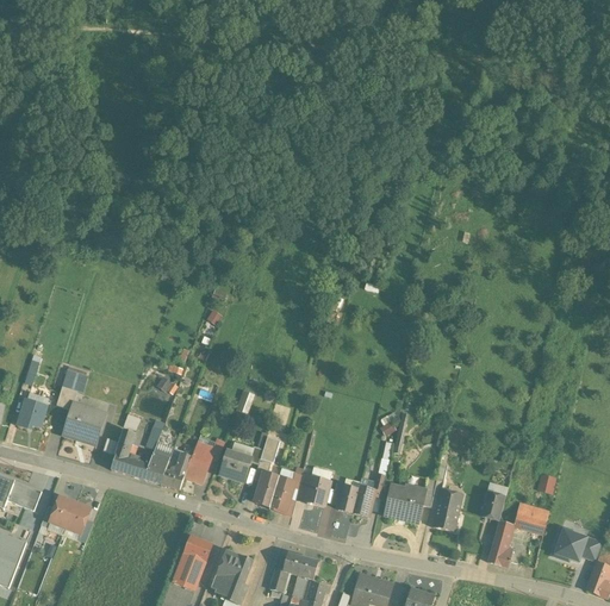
[(211,307),(206,318),(216,323),(221,313),(211,307)]
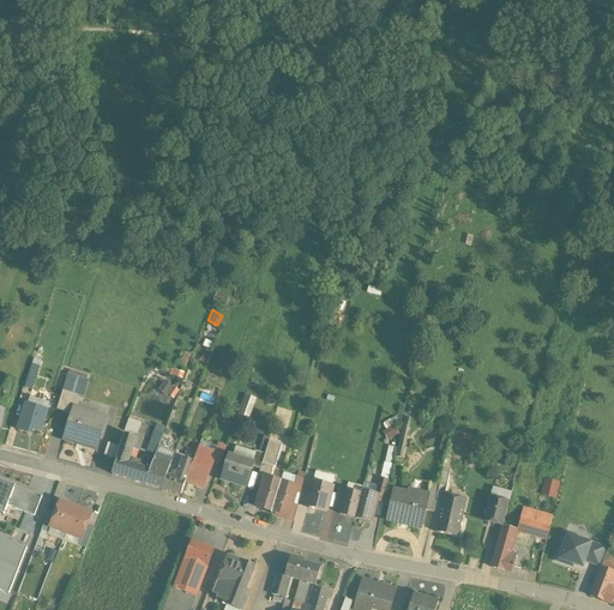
[(41,364),(34,362),(25,384),(32,386),(41,364)]
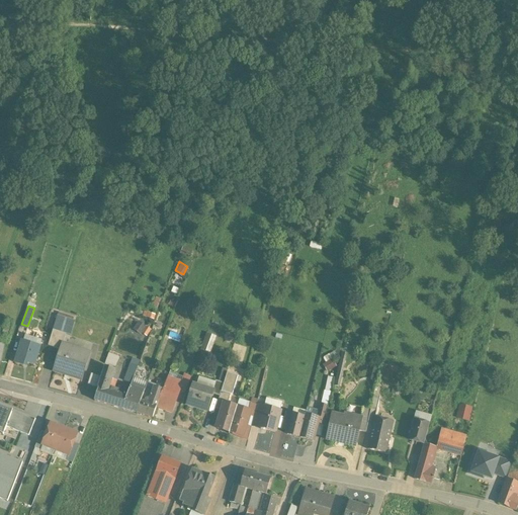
[(58,314),(54,328),(66,331),(72,333),(76,320),(58,314)]
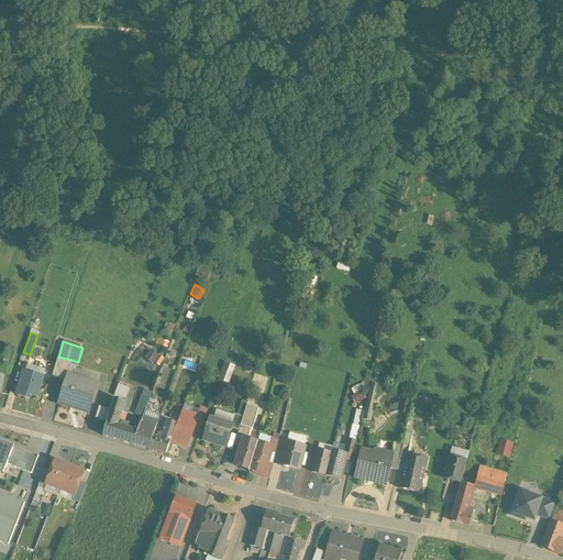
[(158,352),(151,347),(145,354),(154,360),(158,352)]
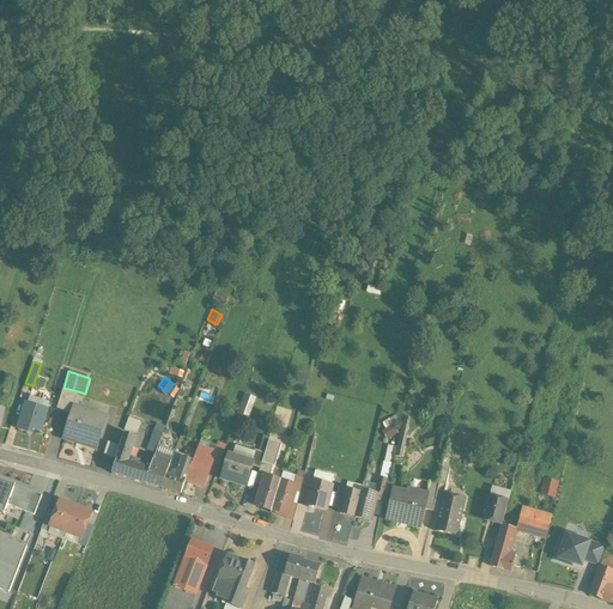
[(16,382),(6,378),(0,399),(8,401),(16,382)]
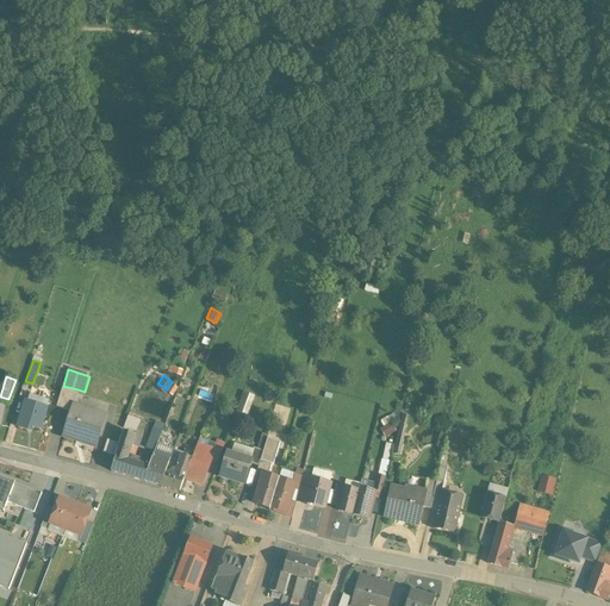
[(78,389),(63,386),(57,404),(70,408),(73,401),(74,403),(78,389)]
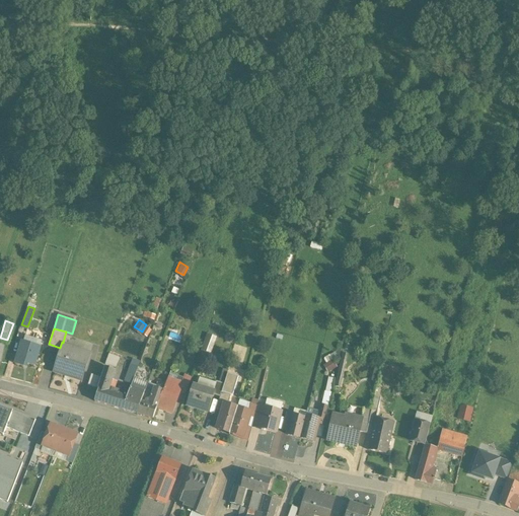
[(215,335),(208,332),(201,348),(209,351),(215,335)]
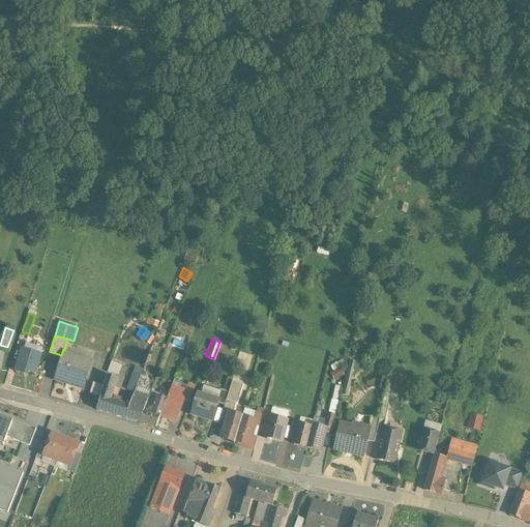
[(40,352),(22,347),(15,370),(24,372),(25,368),(34,371),(40,352)]
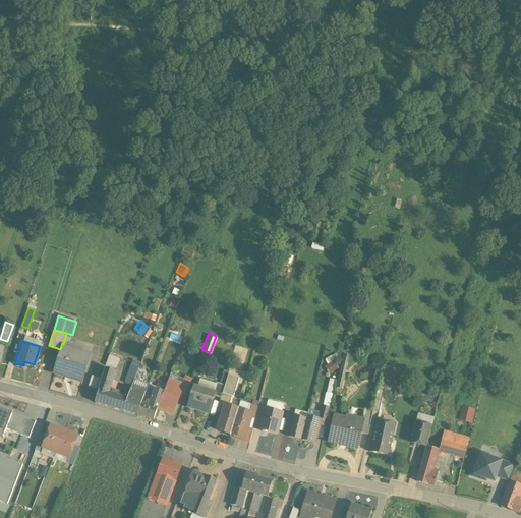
[(63,344),(62,343),(60,349),(54,370),(81,380),(90,352),(63,344)]
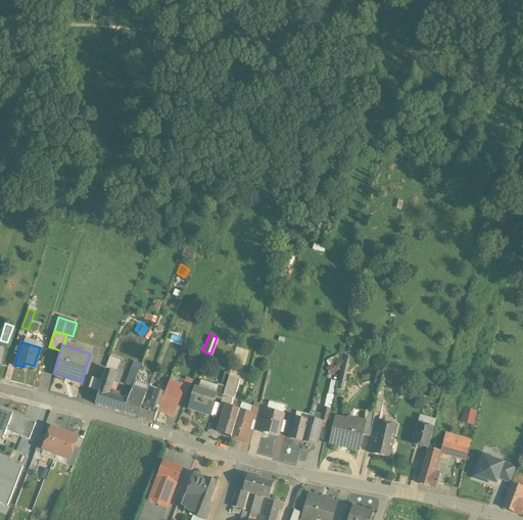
[(121,359),(111,356),(108,365),(117,368),(121,359)]
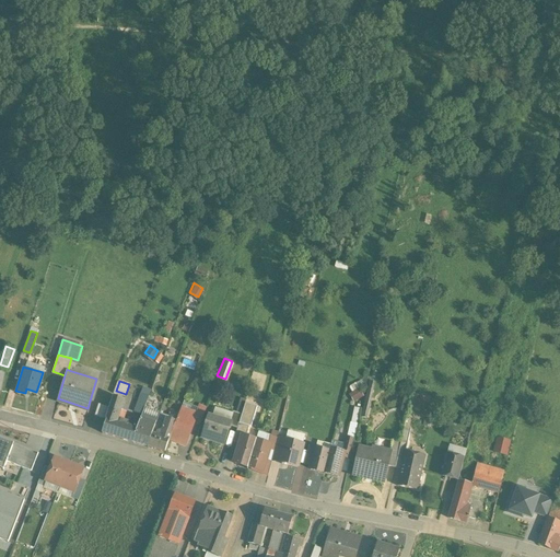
[(358,387),(349,392),(353,399),(362,394),(358,387)]
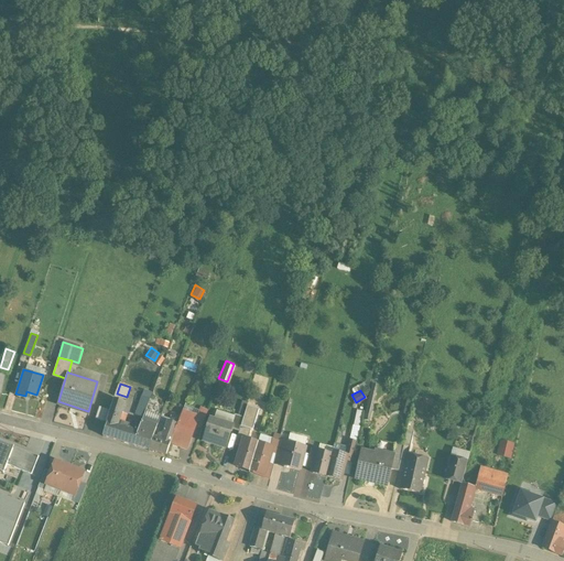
[(120,402),(115,400),(112,407),(110,413),(119,416),(122,408),(123,403),(120,402)]
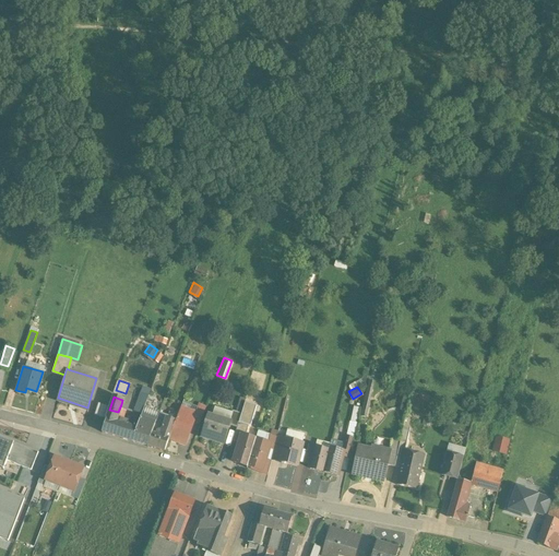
[(137,397),(134,403),(142,406),(144,399),(137,397)]
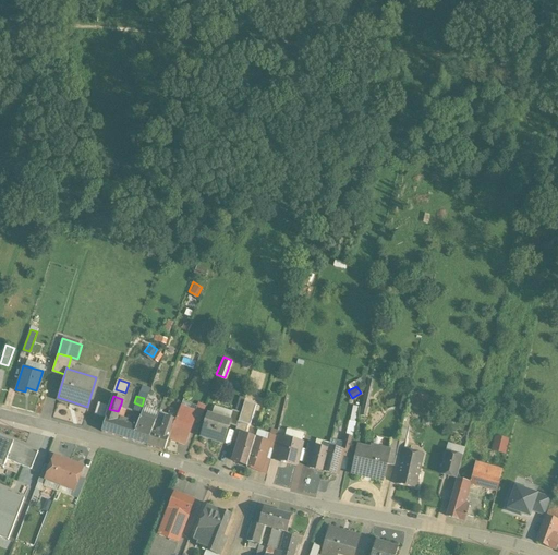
[(142,406),(122,399),(121,403),(141,410),(142,406)]
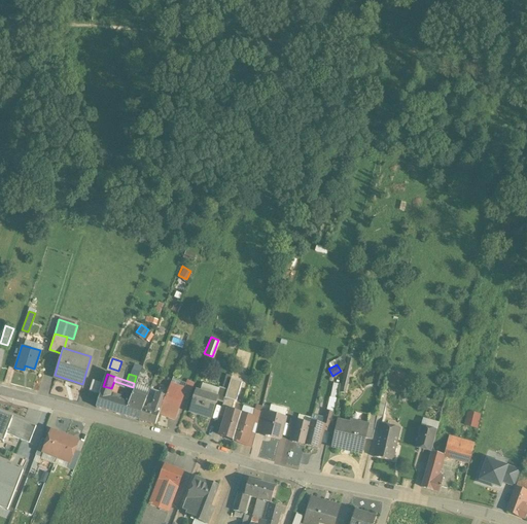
[(103,381),(93,378),(89,388),(100,392),(103,381)]
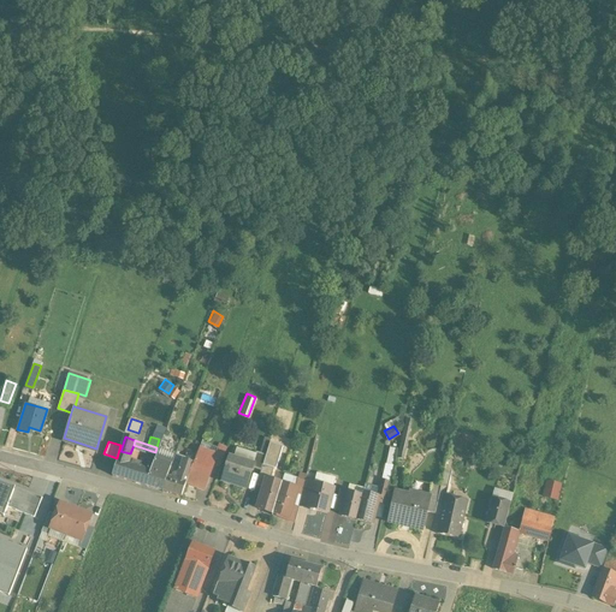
[(217,452),(214,461),(220,463),(226,446),(220,444),(217,452)]
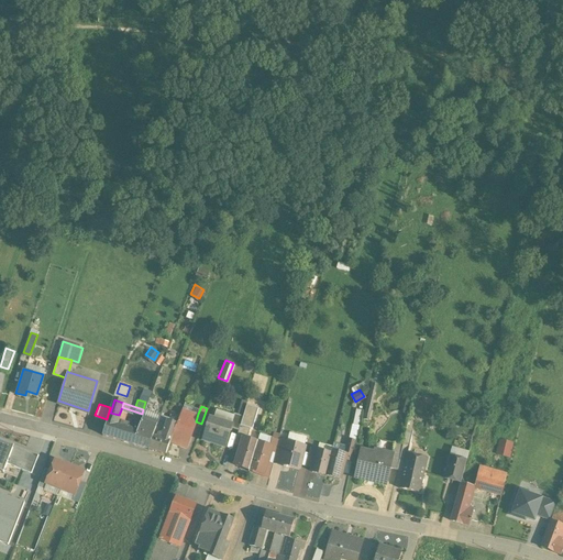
[(170,438),(170,439),(187,446),(196,421),(198,414),(183,407),(177,421),(170,438)]
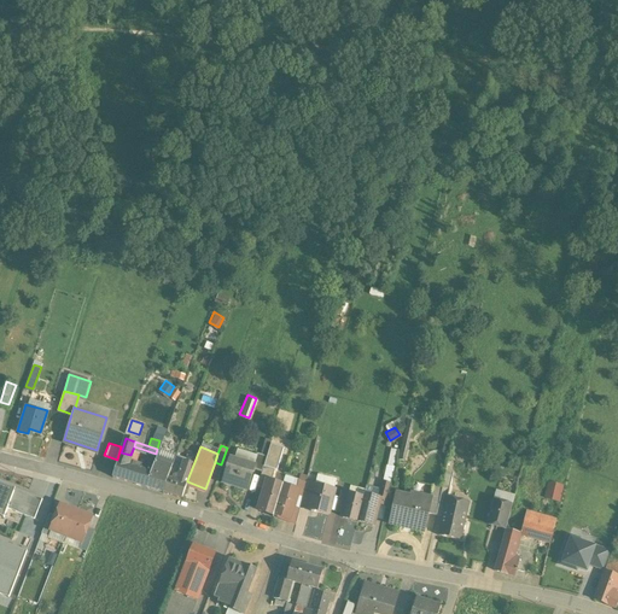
[(257,451),(252,463),(254,463),(252,467),(262,469),(263,465),(267,455),(257,451)]
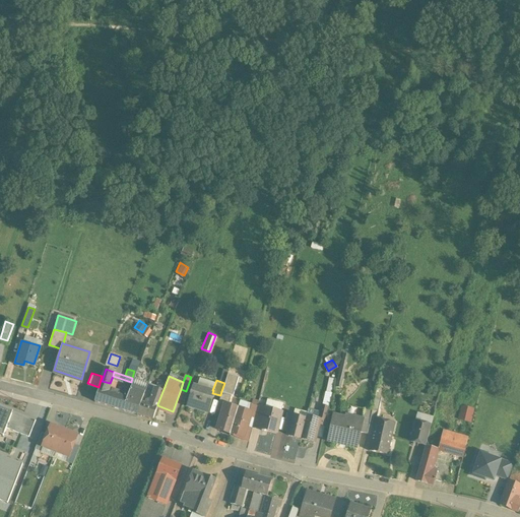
[(118,397),(107,394),(110,383),(102,381),(94,399),(115,405),(118,397)]
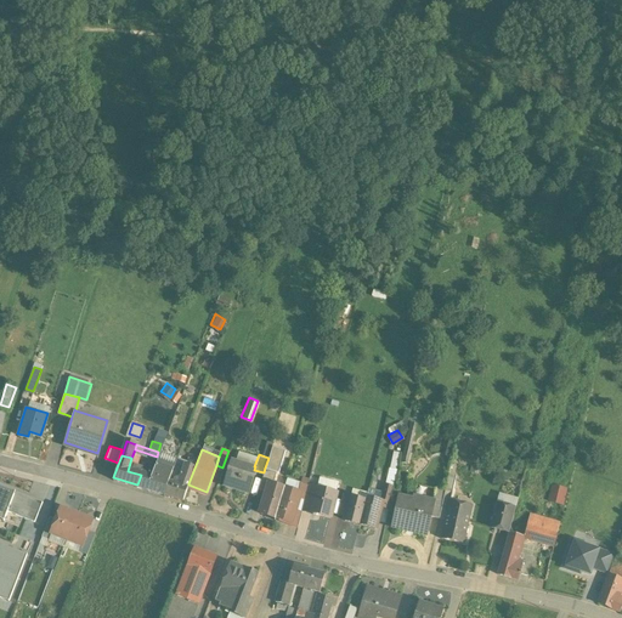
[(254,466),(232,459),(225,483),(248,489),(254,470),(255,466),(254,466)]
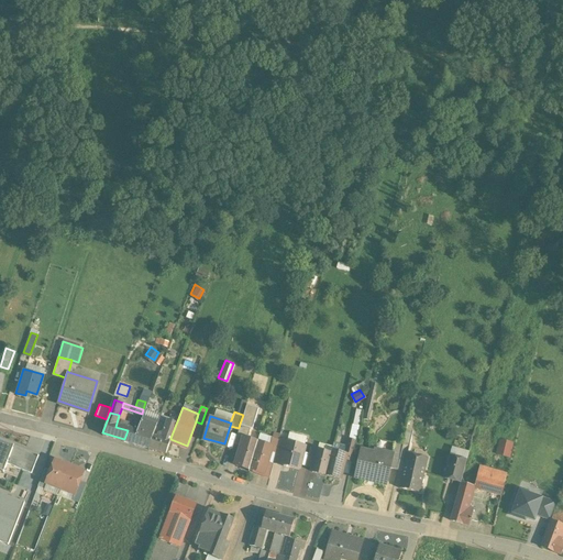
[(170,418),(164,435),(170,438),(177,421),(170,418)]
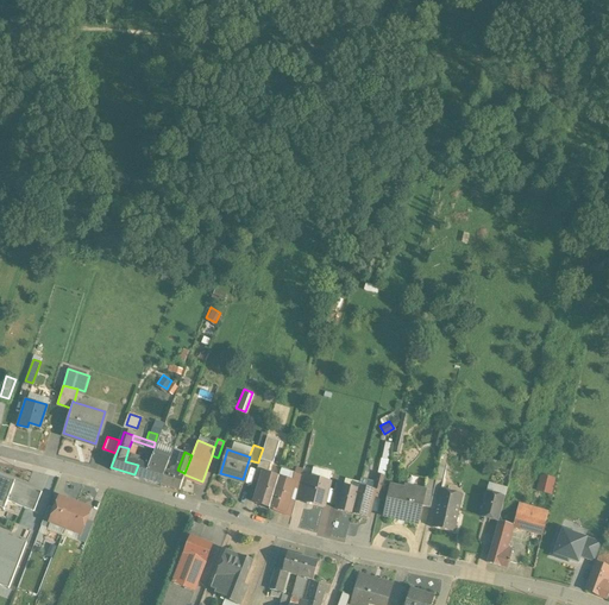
[(170,459),(152,454),(143,478),(161,483),(167,466),(170,459)]
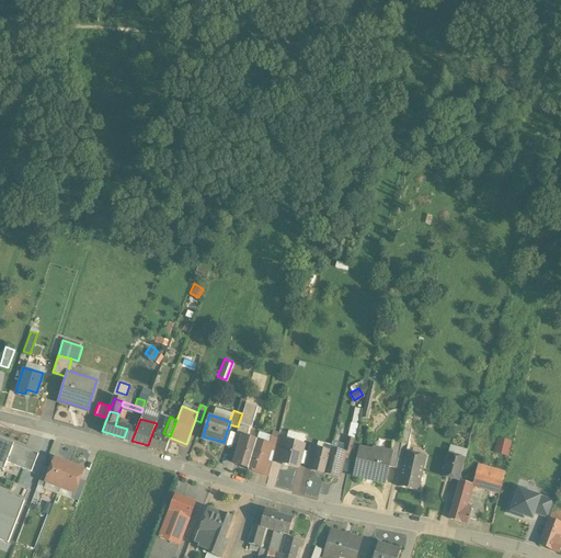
[(249,424),(239,422),(238,426),(233,441),(239,442),(242,434),(245,435),(249,424)]
